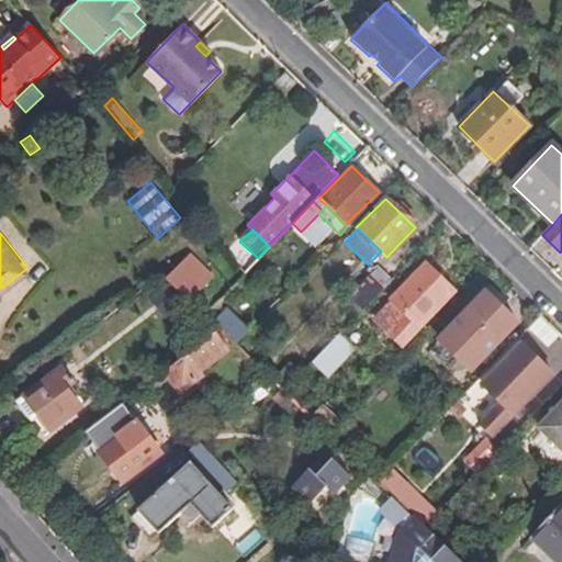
[(188,254),(179,263),(201,284),(211,274),(188,254)]
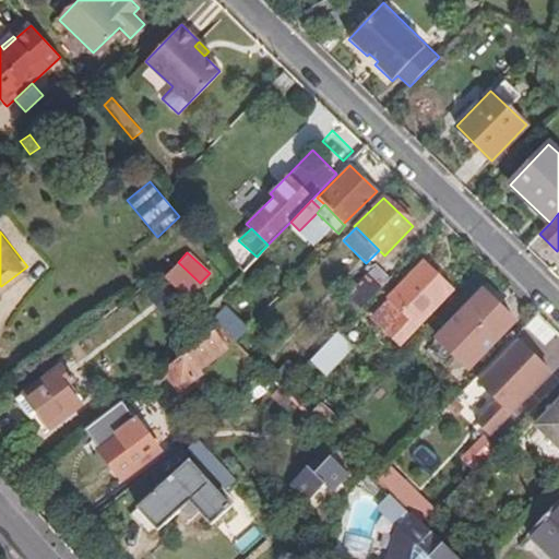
[(178,262),(165,276),(187,297),(200,283),(178,262)]
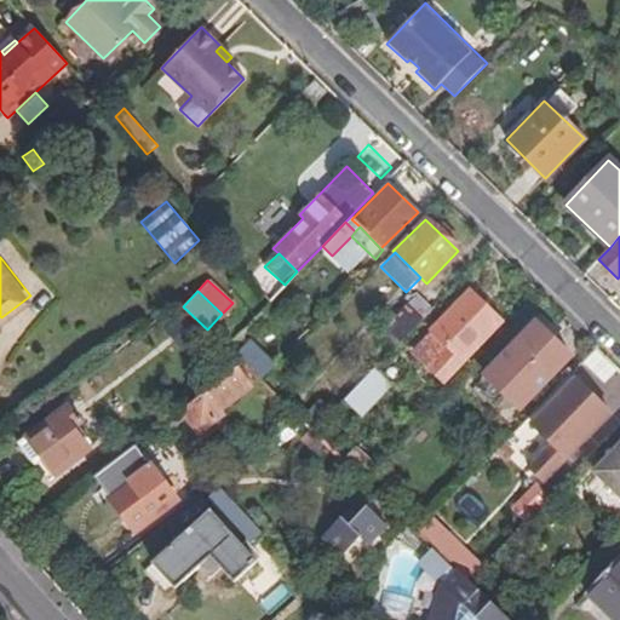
[(432,327),(434,329),(451,344),(429,365),(442,378),(499,319),(470,291),(432,327)]
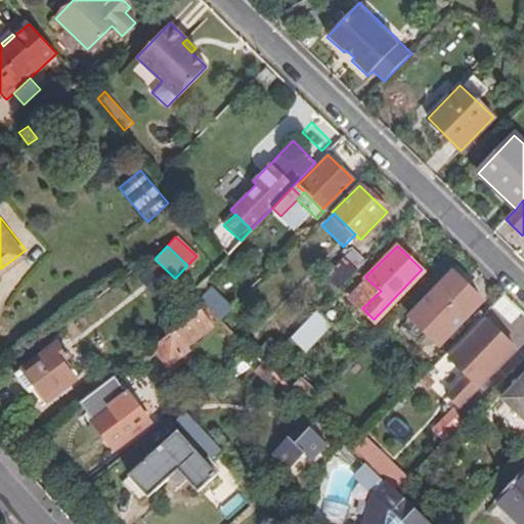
[(337,288),(357,266),(345,254),(324,275),(337,288)]
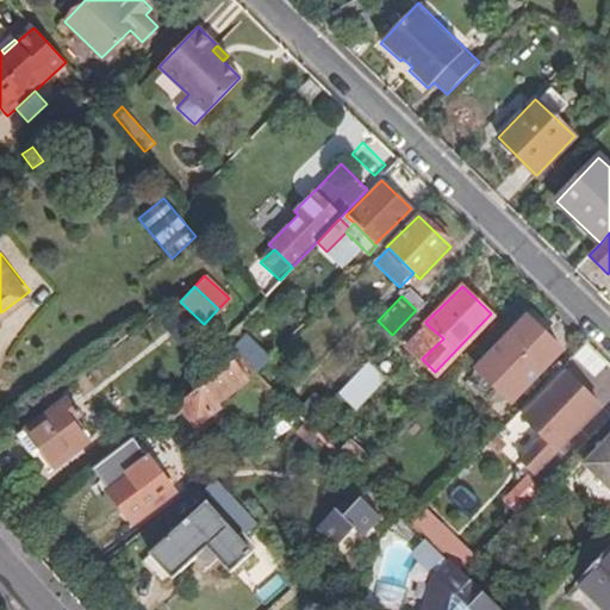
[(515,403),(564,353),(529,318),(479,369),(515,403)]
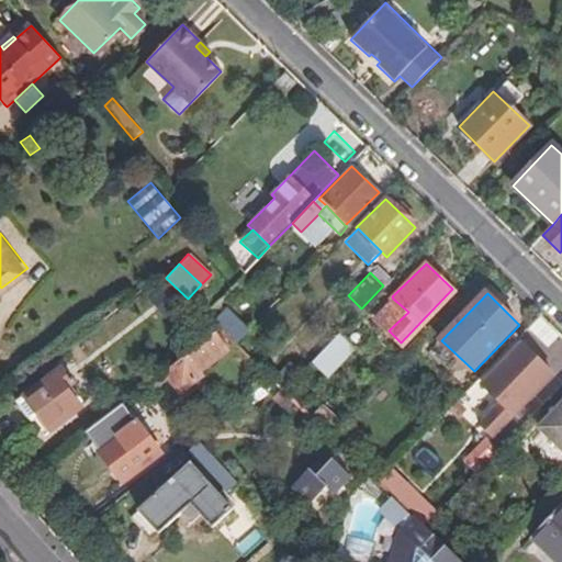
[(408,312),(393,299),(374,318),(389,330),(408,312)]
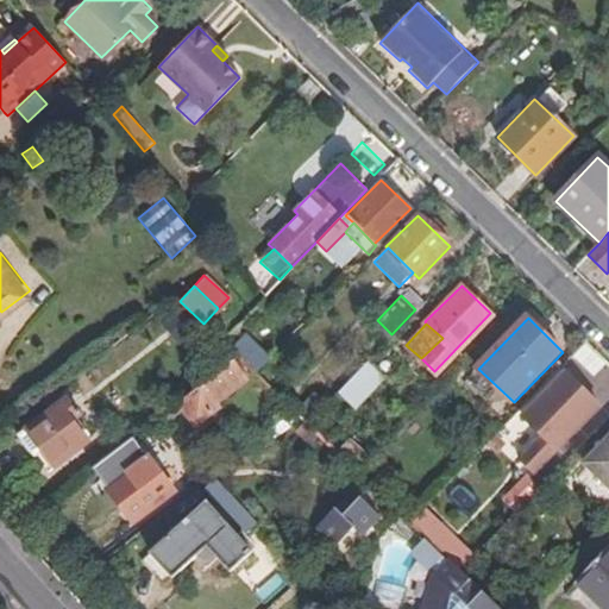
[(231,359),(176,402),(194,424),(211,410),(207,406),(244,377),(231,359)]
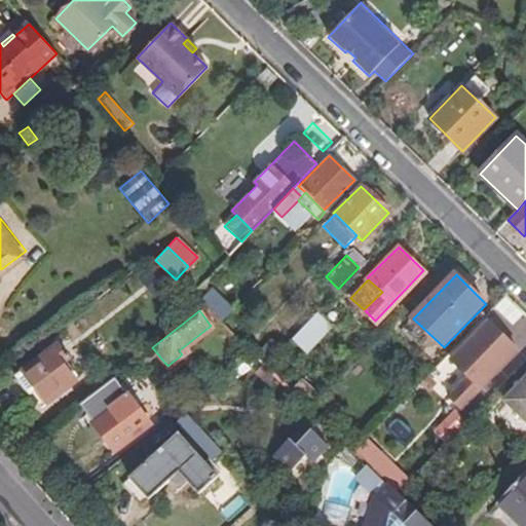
[(293,335),(292,337),(308,352),(332,327),(316,311),(293,335)]
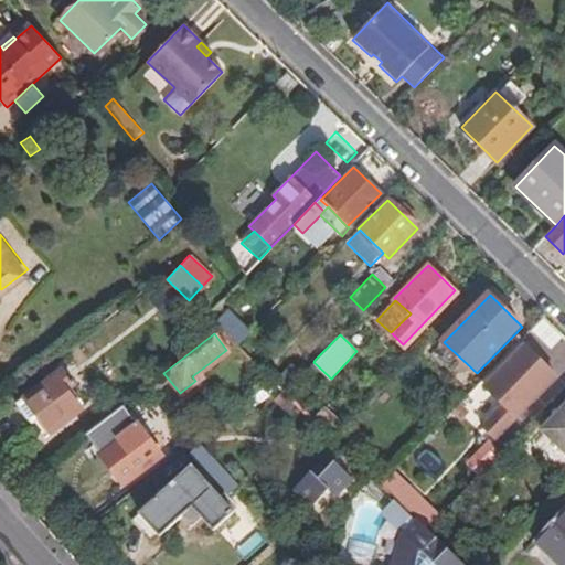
[(504,402),(483,423),(497,436),(555,375),(525,345),(488,385),(504,402)]
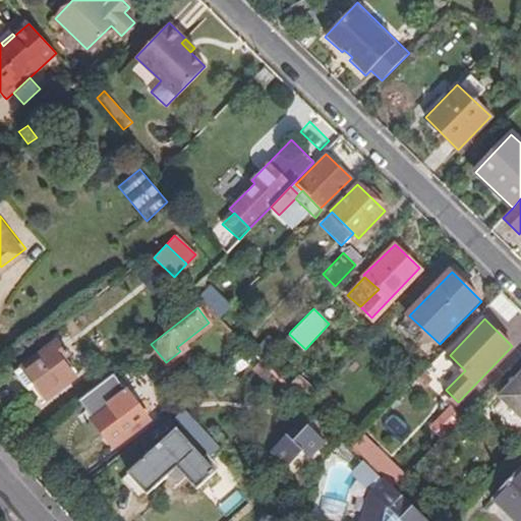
[(248,348),(253,343),(240,331),(235,335),(248,348)]
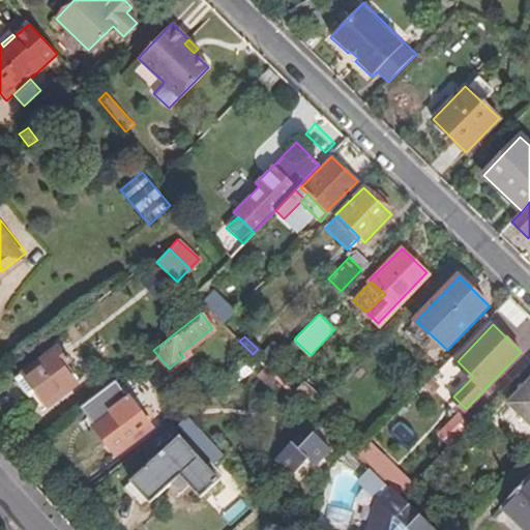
[(61,365),(66,361),(56,347),(13,380),(28,399),(36,392),(46,406),(76,384),(61,365)]
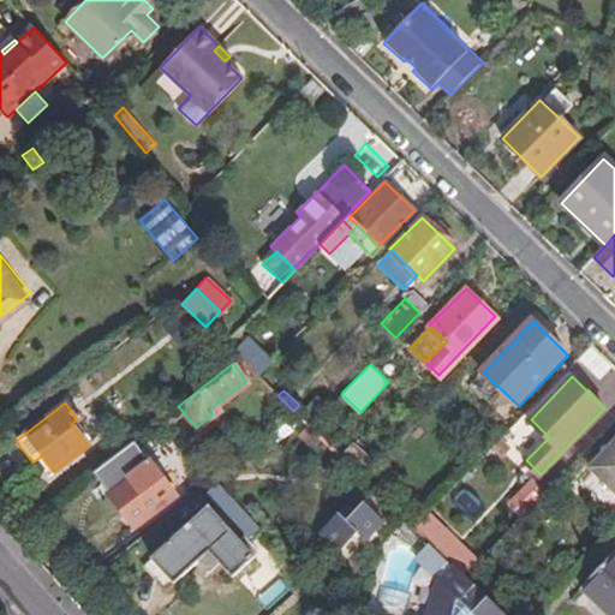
[(310,427),(309,425),(299,437),(310,449),(321,437),(310,427)]
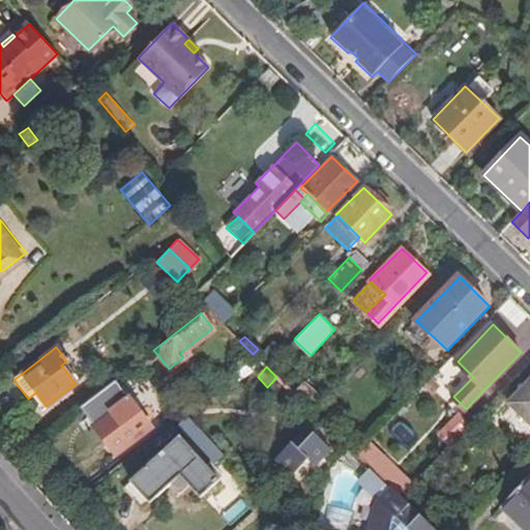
[(529,423),(529,379),(507,403),(529,423)]
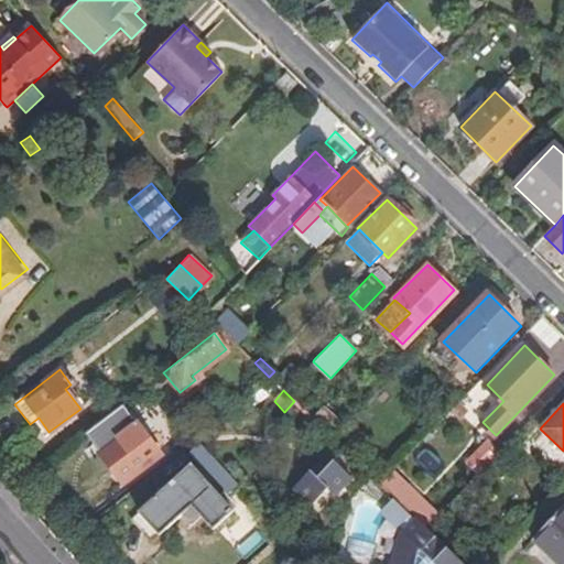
[(122,404),(86,433),(122,480),(161,452),(122,404)]
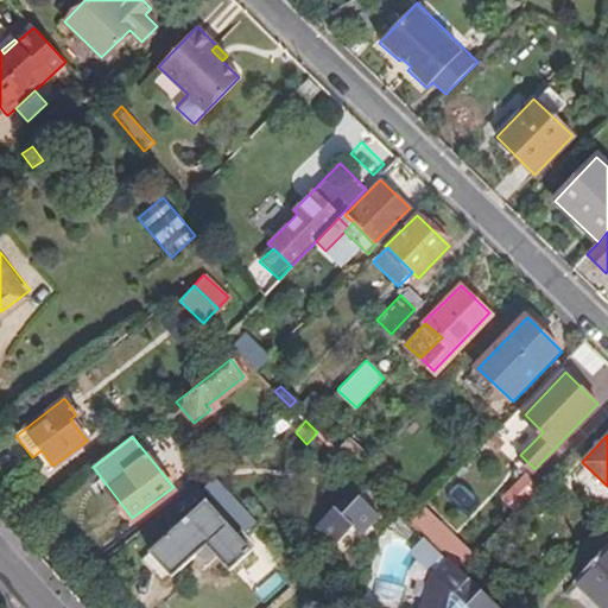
[(349,438),(337,451),(359,472),(371,460),(371,458),(349,438)]
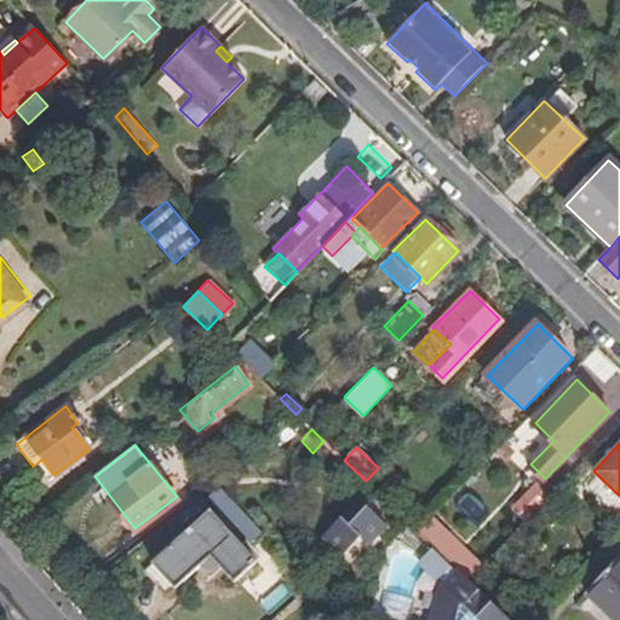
[(357,516),(361,514),(354,505),(350,509),(357,516)]
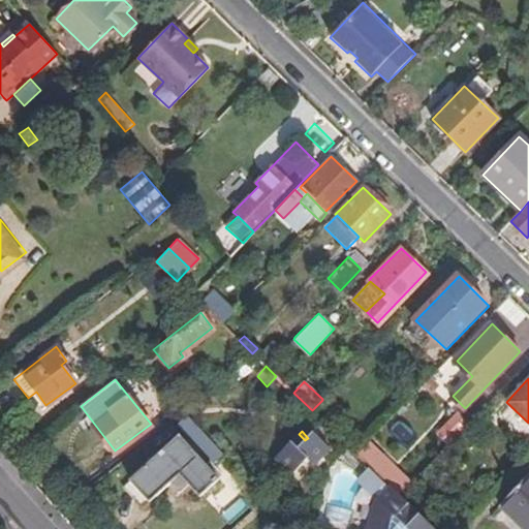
[(313,433),(308,438),(305,440),(299,434),(274,459),(290,475),(307,459),(314,466),(331,449),(313,433)]
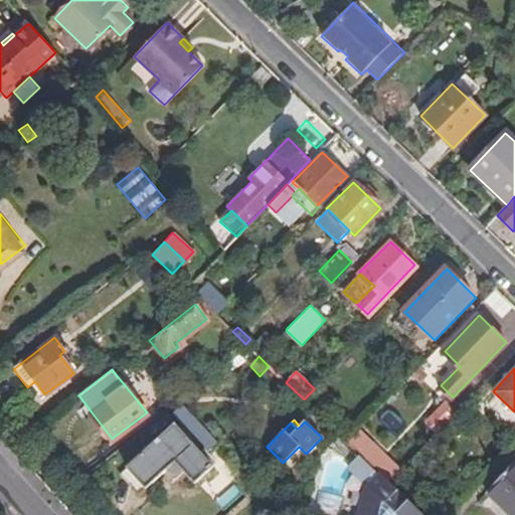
[(195,485),(214,467),(174,423),(127,469),(145,490),(175,464),(195,485)]
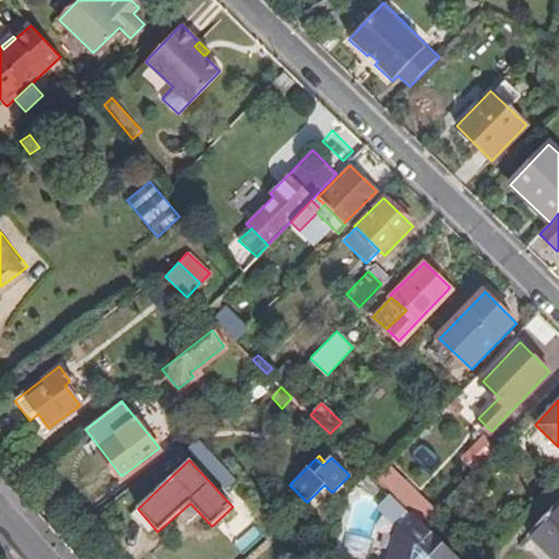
[(391,467),(379,480),(397,497),(409,485),(391,467)]
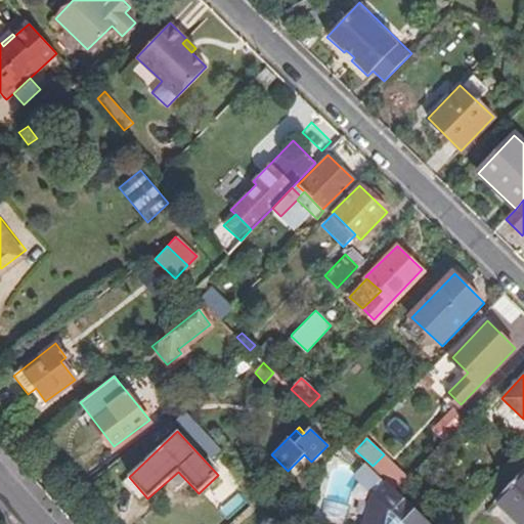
[(376,493),(384,485),(363,466),(363,465),(344,446),(337,453),(357,472),(355,478),(372,494),(376,493)]
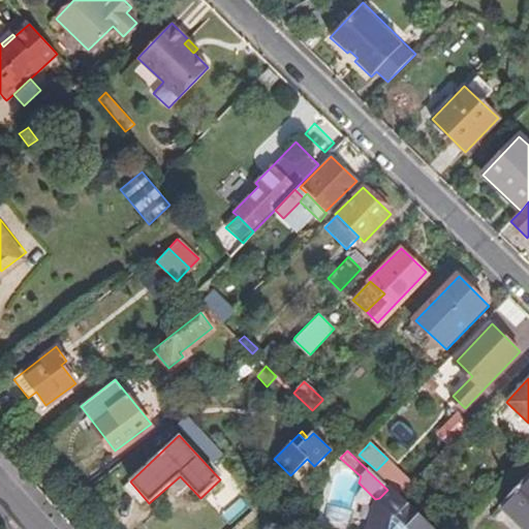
[(528,528),(528,470),(500,502),(528,528)]
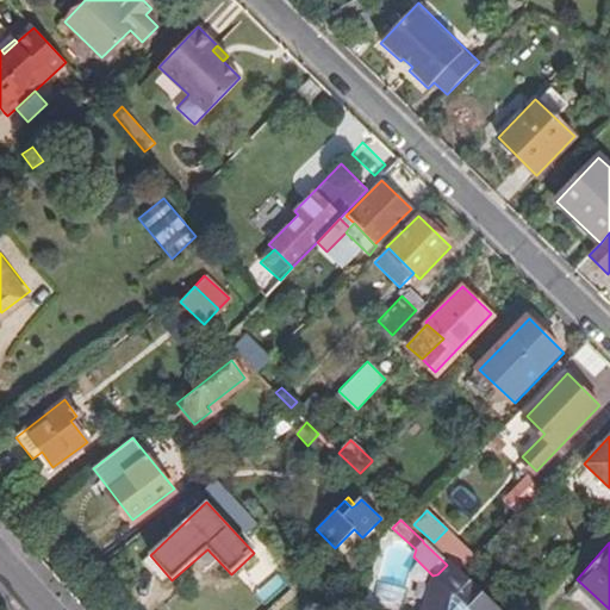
[(504,609),(461,568),(452,559),(447,565),(437,574),(433,576),(423,609),(504,609)]
